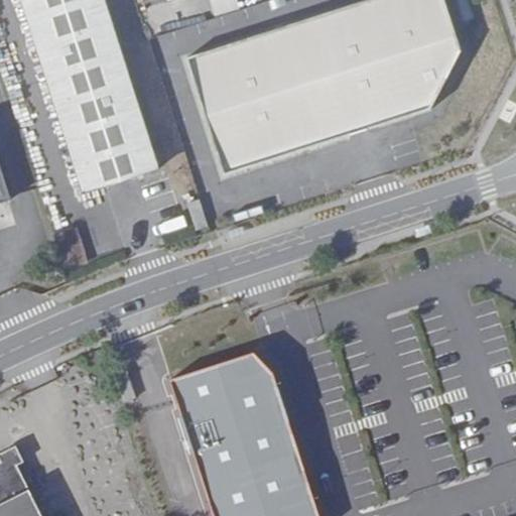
[(158,168),(104,0),(20,0),(83,190),(158,168)]
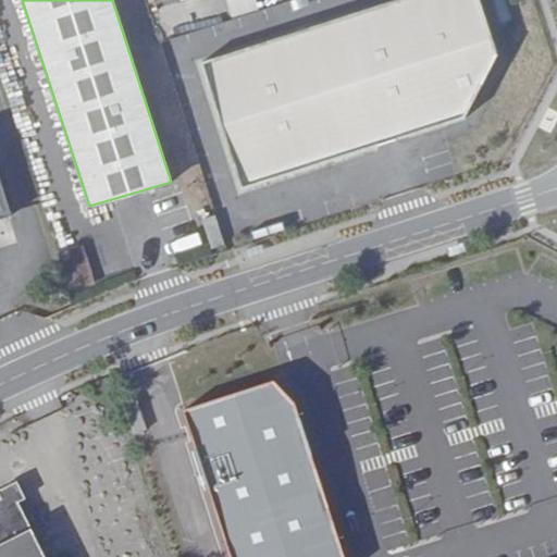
[(478,0),(394,0),(201,62),(242,190),(465,118),(496,54),(478,0)]
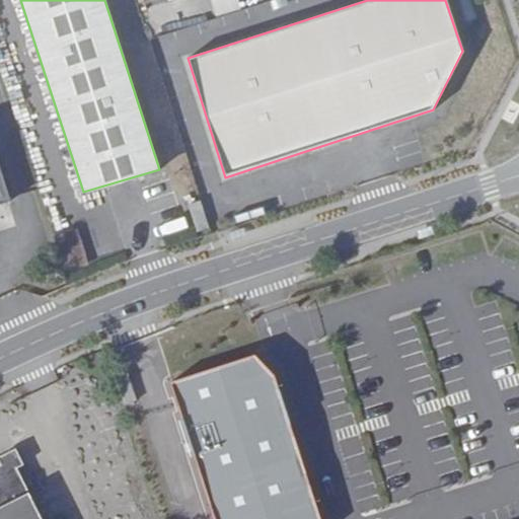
[(212,0),(218,17),(242,10),(239,0),(212,0)]
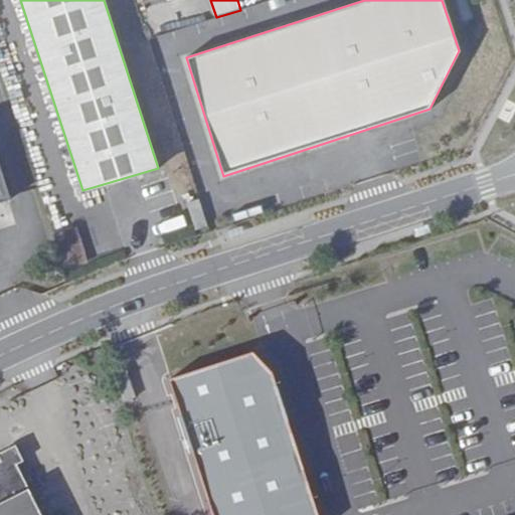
[(0,202),(8,199),(0,174),(0,202)]
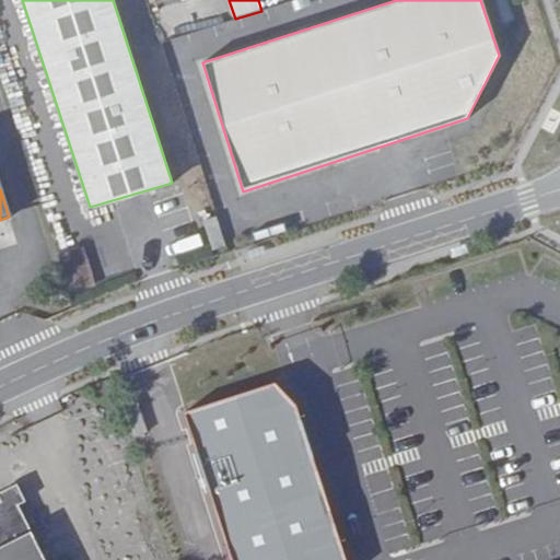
[(211,248),(224,242),(216,214),(201,219),(211,248)]
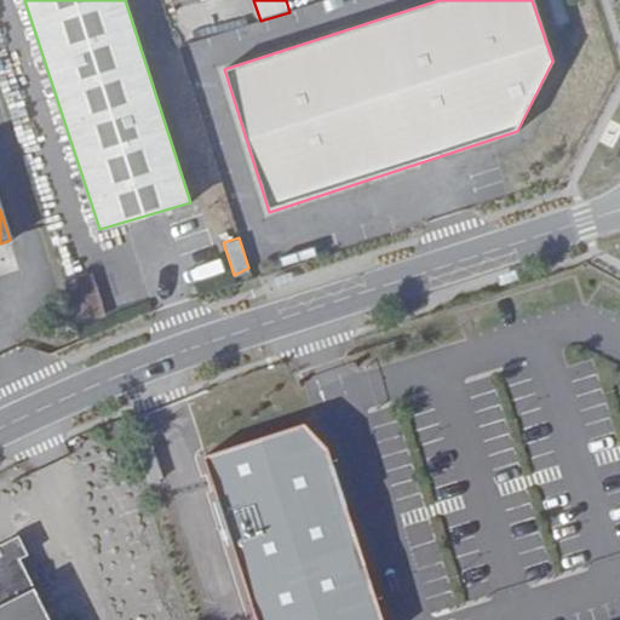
[(103,319),(89,276),(68,282),(81,326),(103,319)]
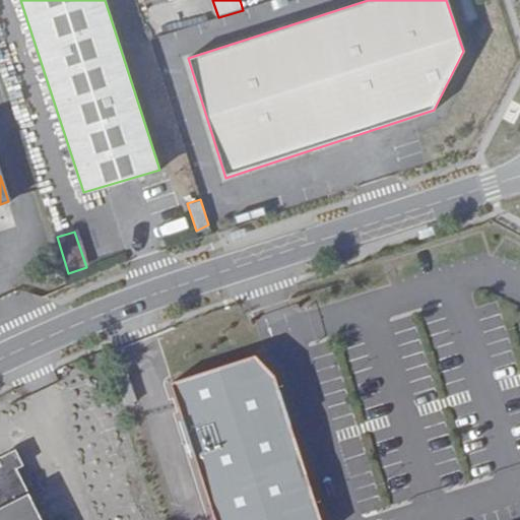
[(129,367),(116,371),(125,398),(138,393),(129,367)]
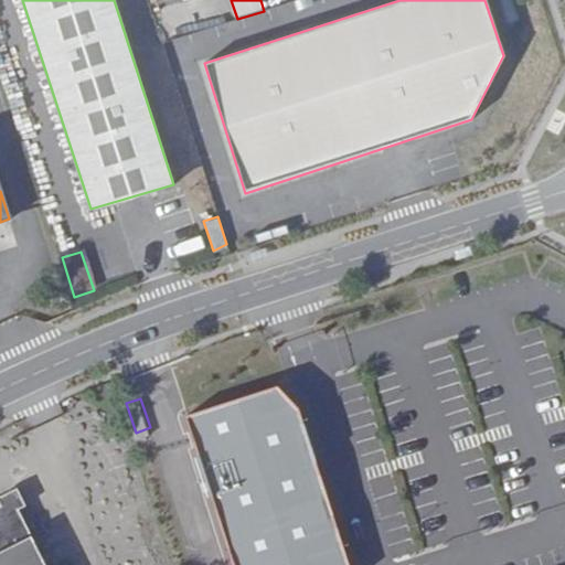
[(0,564),(19,564),(0,532),(0,564)]
